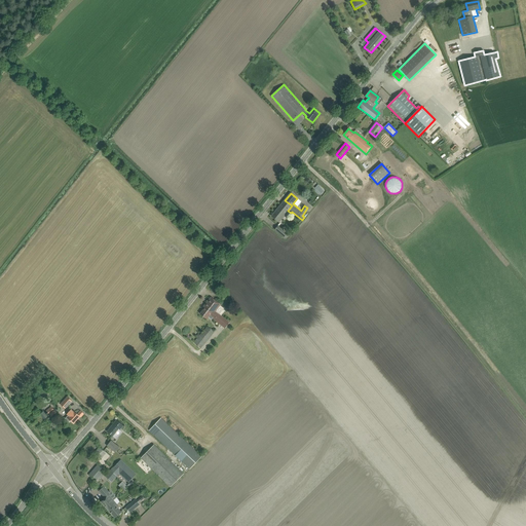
[(288,211),(292,205),(285,200),(271,216),(278,222),(287,212),(290,214),(291,213),(288,211)]
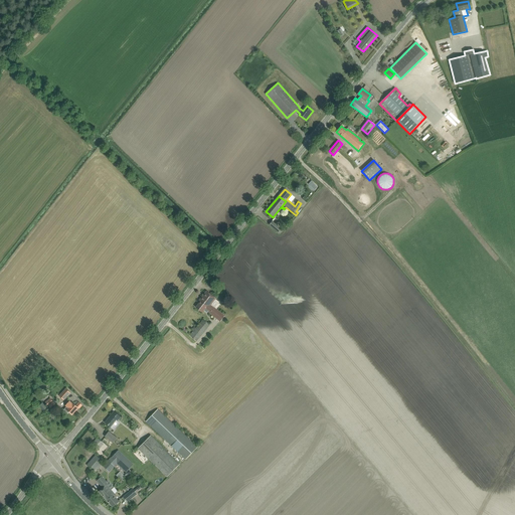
[(283,230),(273,221),(270,224),(280,233),(283,230)]
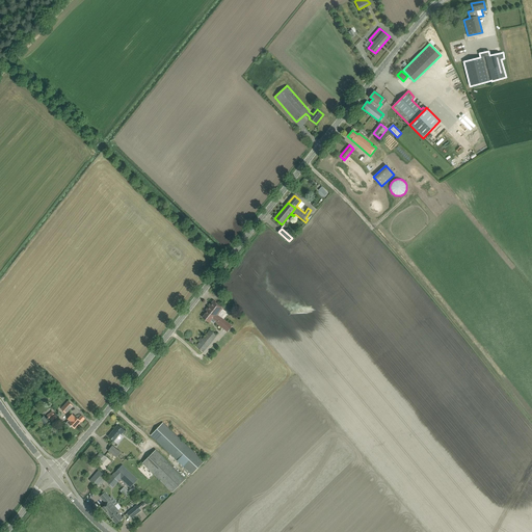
[(208,312),(203,317),(209,322),(210,320),(214,323),(215,321),(217,322),(216,323),(228,331),(232,326),(223,319),(217,315),(221,310),(222,309),(213,300),(208,308),(209,309),(207,311),(208,312)]
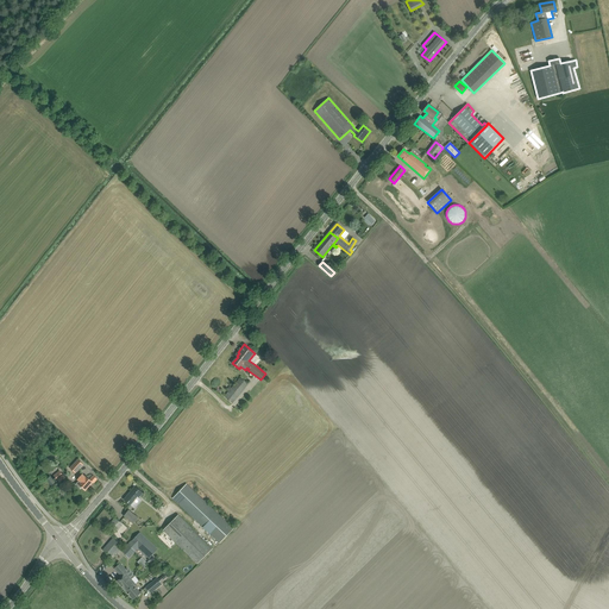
[(225,396),(232,403),(248,384),(240,378),(225,396)]
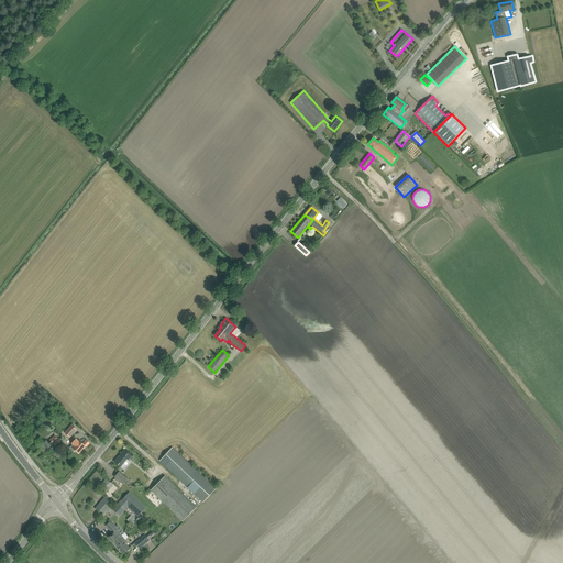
[(72,424),(65,432),(70,437),(77,429),(72,424)]
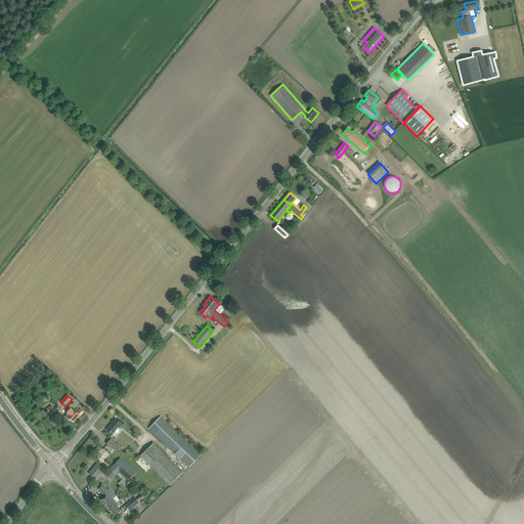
[(45,409),(49,413),(53,409),(50,405),(45,409)]
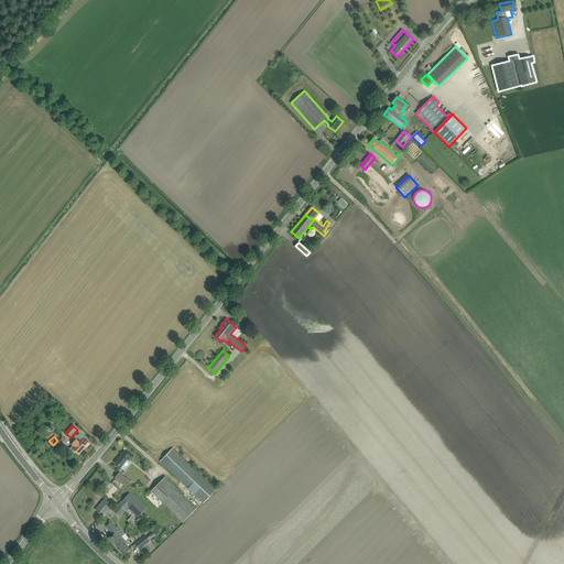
[(71,448),(75,453),(75,452),(76,451),(79,454),(86,446),(87,447),(90,444),(87,441),(84,444),(80,441),(79,442),(76,440),(72,444),(73,445),(71,448)]
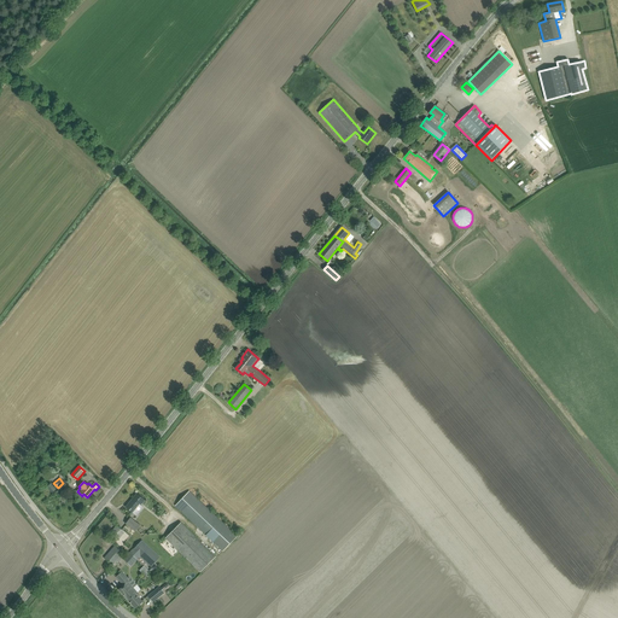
[(175,506),(223,552),(237,536),(190,491),(175,506)]
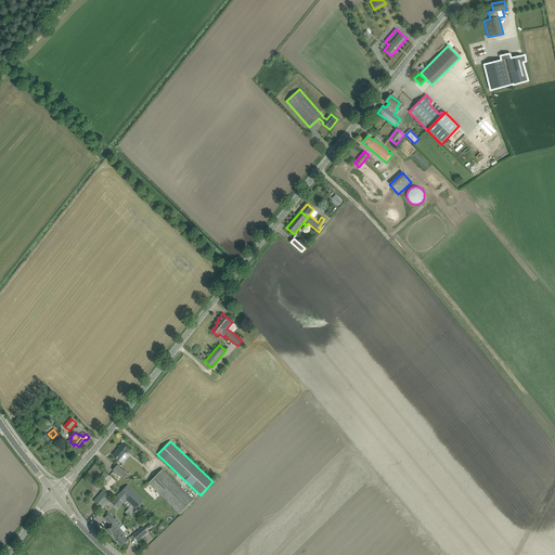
[(114,455),(124,464),(130,455),(127,452),(130,449),(124,443),(114,455)]
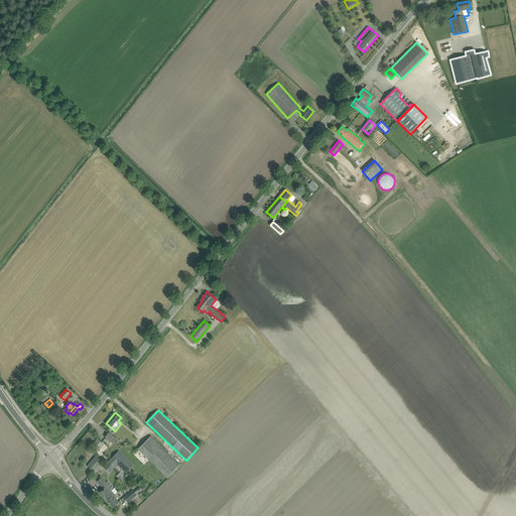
[(115,440),(116,439),(117,438),(109,432),(106,437),(113,443),(115,440)]
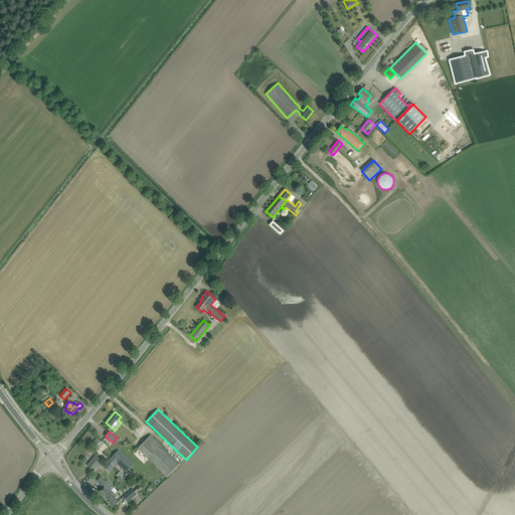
[(151,436),(139,449),(167,477),(180,465),(151,436)]
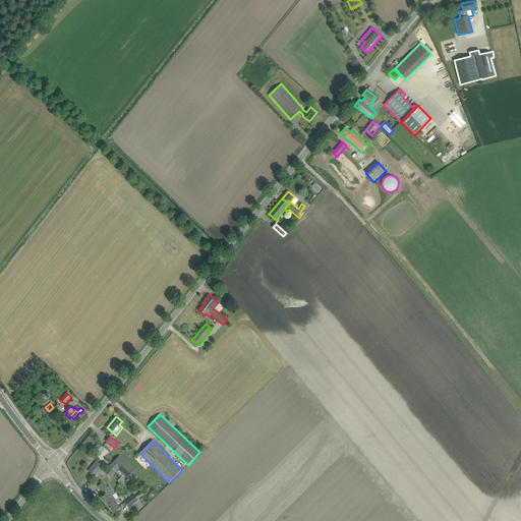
[(100,444),(95,450),(100,454),(105,449),(100,444)]
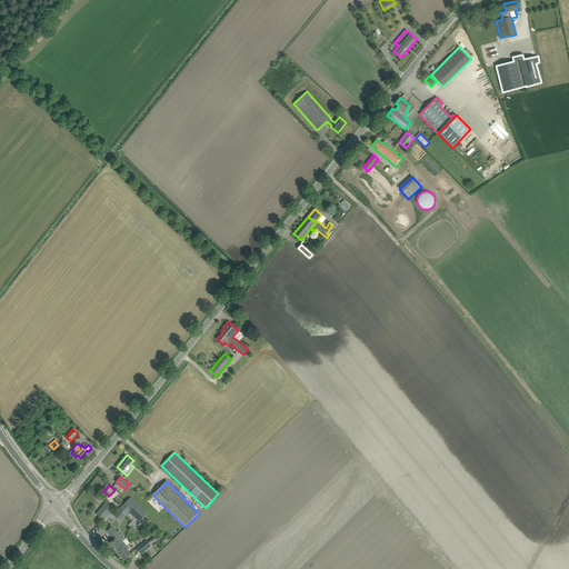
[(130,487),(128,485),(127,486),(128,487),(116,499),(118,501),(130,488),(129,488),(130,487)]
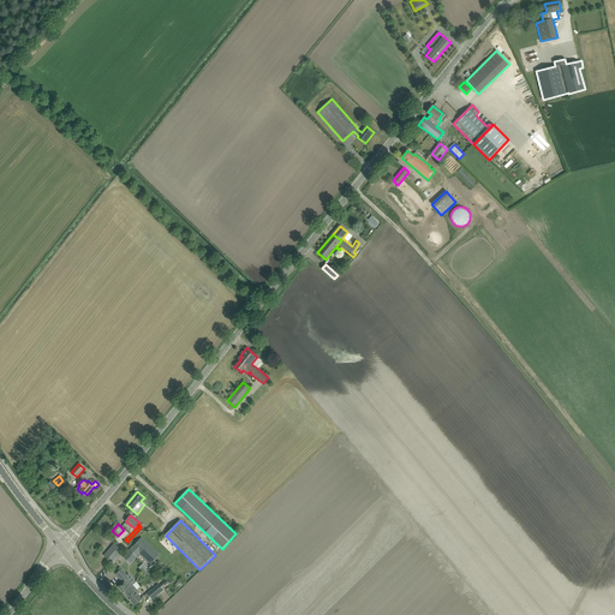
[(130,549),(123,556),(131,563),(137,556),(139,553),(150,563),(160,554),(142,538),(133,547),(132,547),(130,549)]
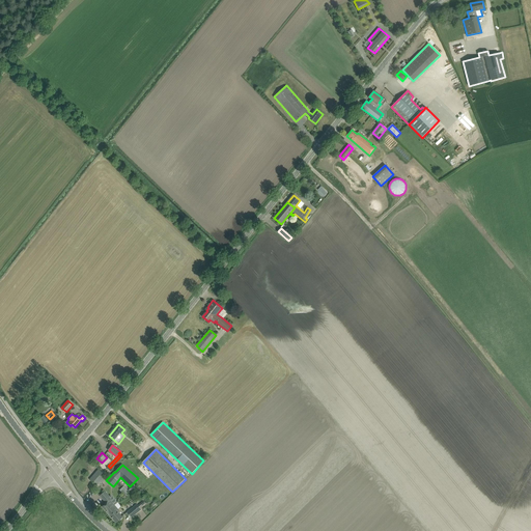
[(99,470),(90,479),(98,485),(101,482),(103,479),(106,476),(99,470)]
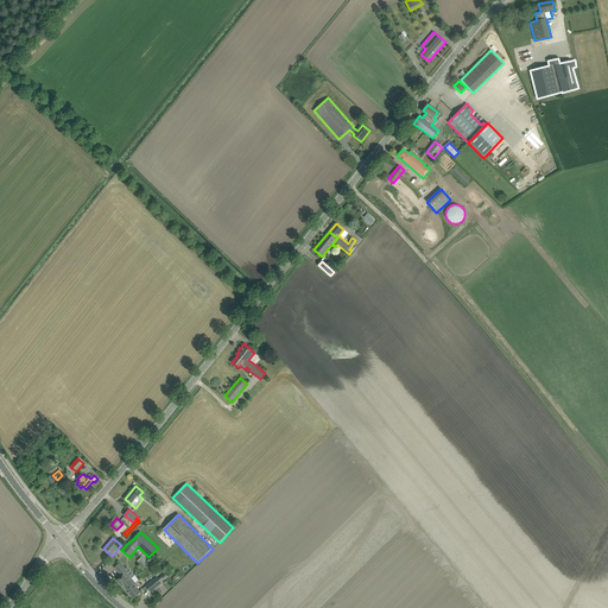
[(120,563),(114,568),(122,576),(118,580),(133,599),(140,593),(134,584),(139,580),(134,576),(132,578),(126,572),(127,571),(120,563)]
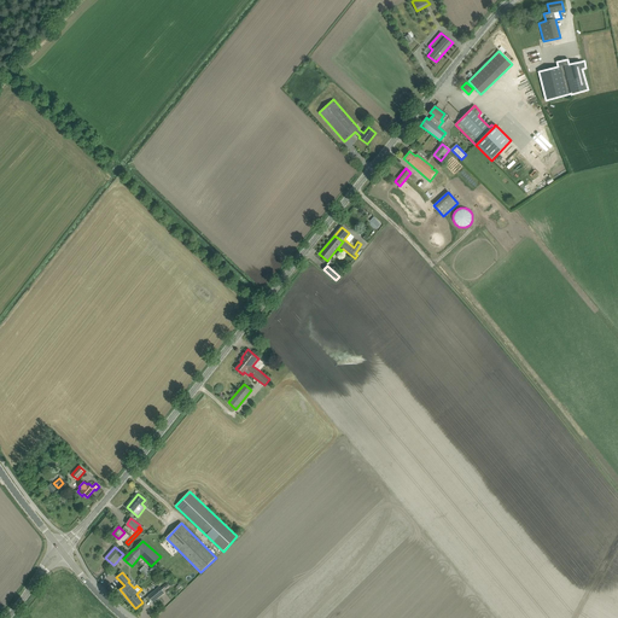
[(159,587),(147,595),(153,602),(164,593),(159,587)]
